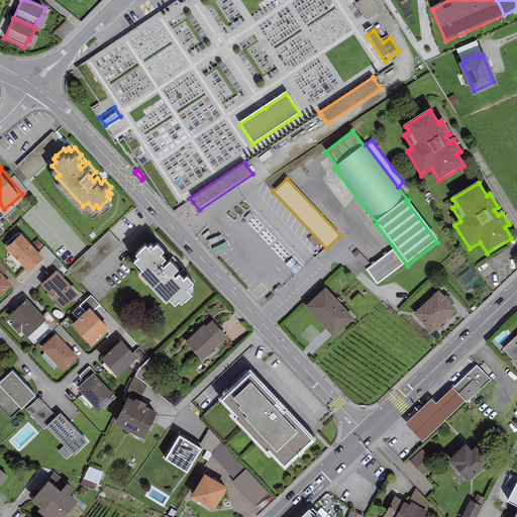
[(20,229),(5,244),(27,269),(43,253),(20,229)]
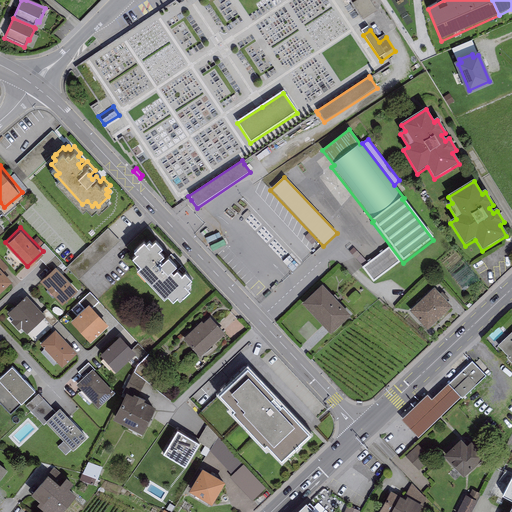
[(107,256),(121,244),(110,231),(96,243),(107,256)]
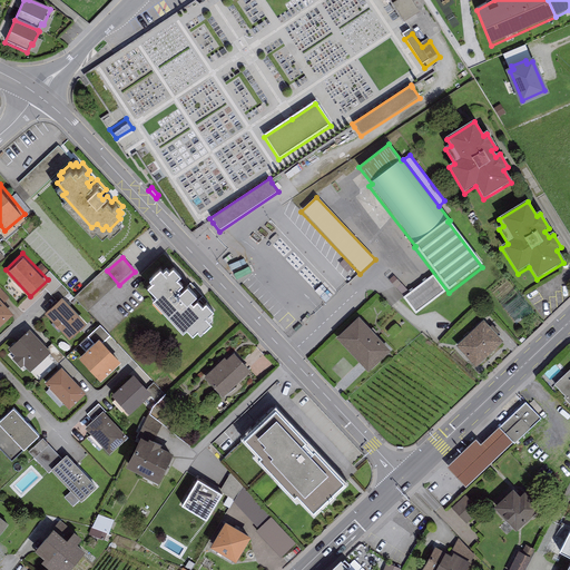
[(163,263),(160,261),(151,268),(153,268),(149,272),(151,275),(147,278),(156,288),(153,292),(183,324),(187,321),(193,326),(197,323),(199,326),(212,315),(208,313),(212,310),(209,307),(214,303),(206,295),(202,298),(197,293),(194,296),(189,292),(196,286),(187,276),(180,283),(177,279),(182,275),(177,271),(180,267),(173,259),(168,263),(166,259),(163,263)]
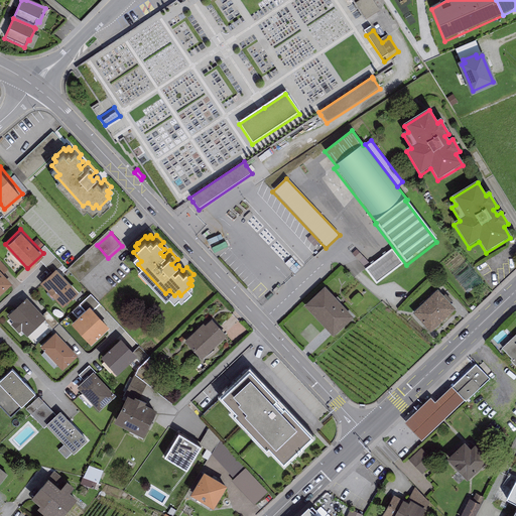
[(376,285),(403,264),(392,249),(365,270),(376,285)]
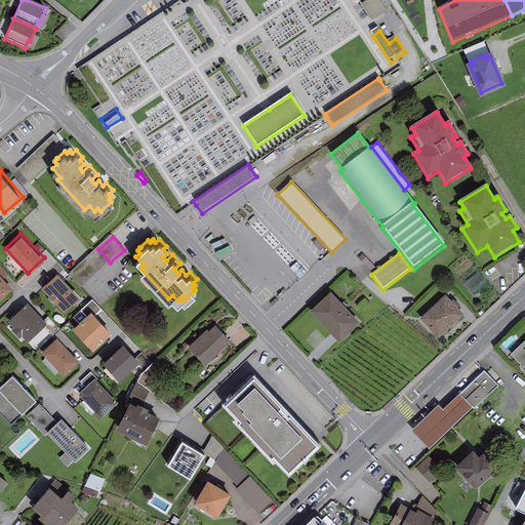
[(46,281),(40,286),(64,310),(70,305),(69,304),(79,294),(56,270),(45,280),(46,281)]
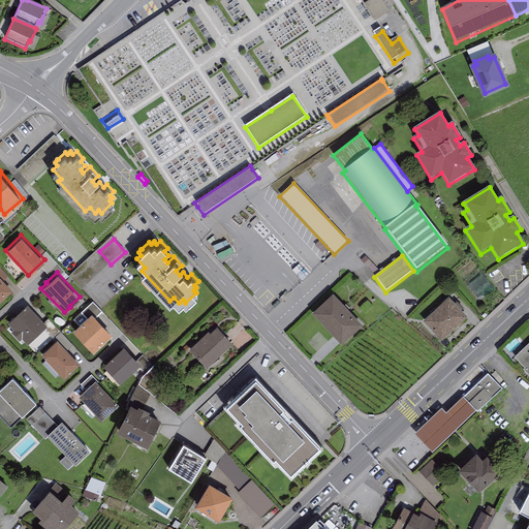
[(0,300),(12,289),(0,276),(0,300)]
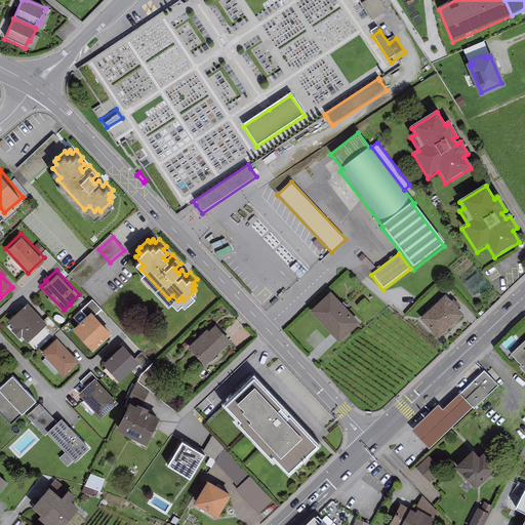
[(330,289),(310,309),(338,339),(359,320),(330,289)]
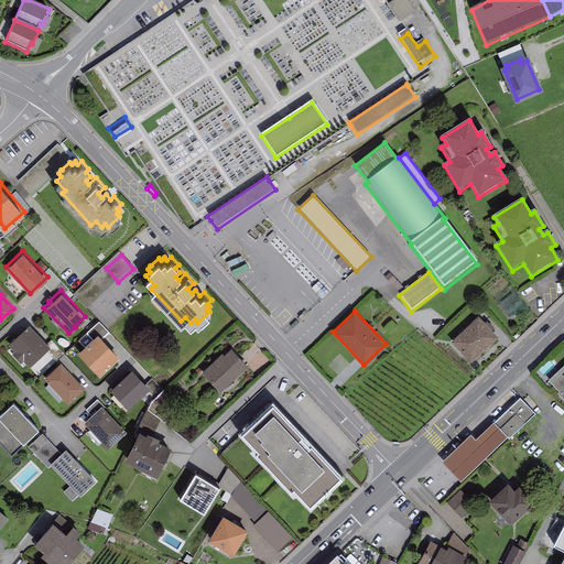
[(452,339),(470,360),(498,335),(478,314),(452,339)]
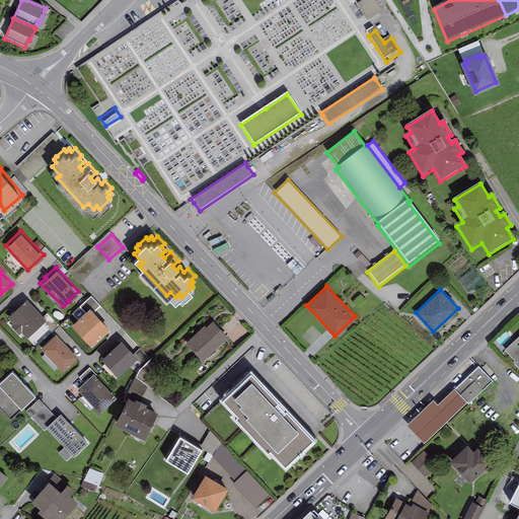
[(46,317),(26,297),(7,315),(13,320),(10,323),(18,332),(21,329),(26,336),(46,317)]
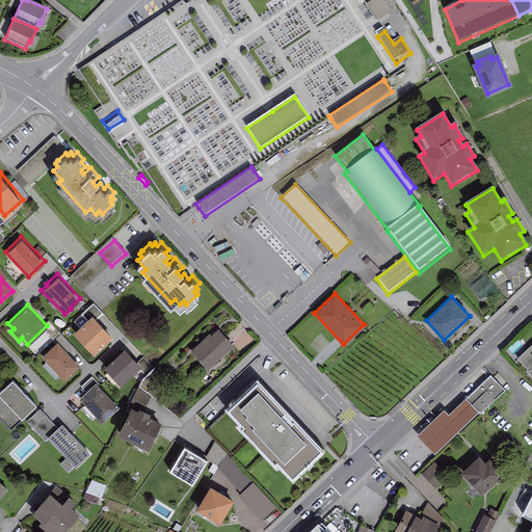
[(92,313),(74,330),(94,352),(112,335),(92,313)]
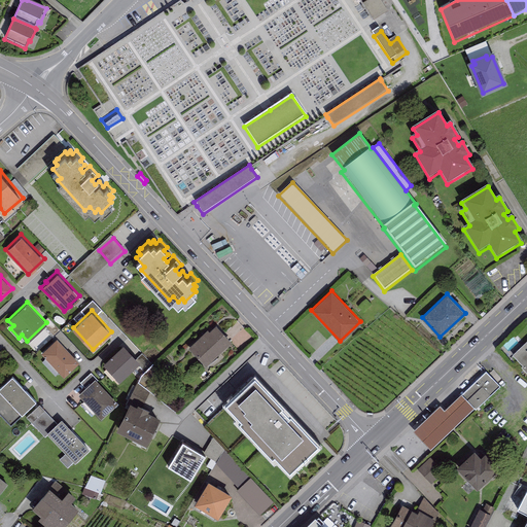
[(232,341),(216,323),(209,330),(207,328),(188,346),(206,364),(232,341)]
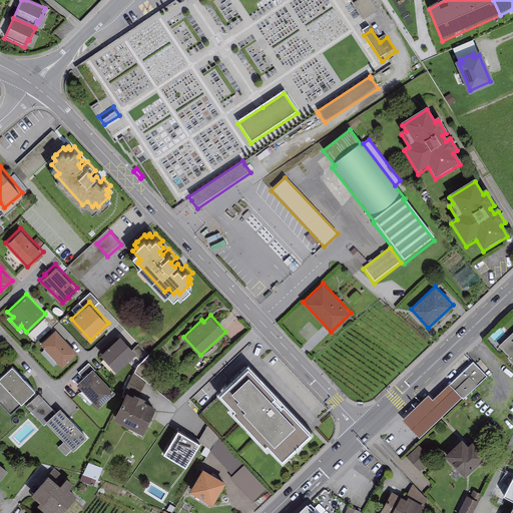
[(55,329),(39,343),(61,366),(77,351),(55,329)]
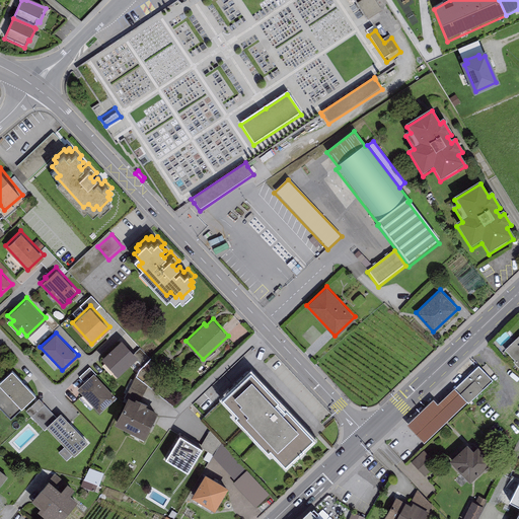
[(518,334),(505,348),(515,359),(513,360),(518,366),(518,334)]
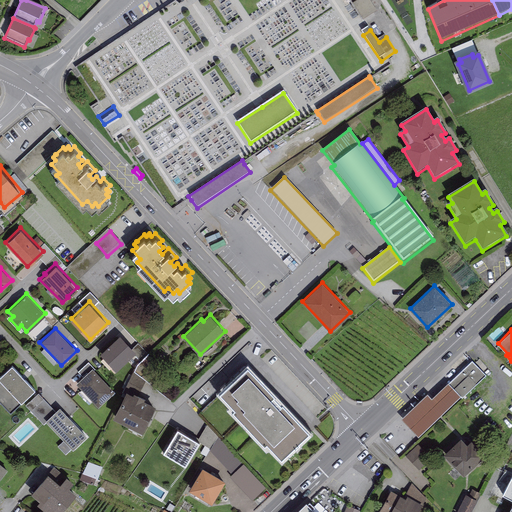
[(120,332),(100,351),(116,368),(133,352),(141,360),(148,353),(137,342),(133,346),(120,332)]
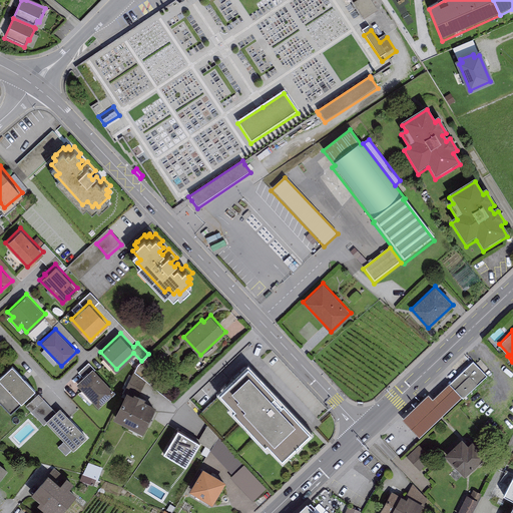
[(487,377),(472,362),(433,401),(428,396),(402,421),(419,439),(461,399),(463,400),(487,377)]
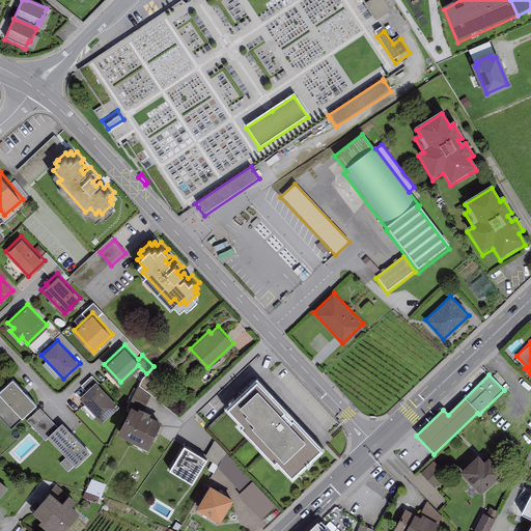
[(0,413),(10,425),(36,401),(12,375),(0,386),(0,413)]
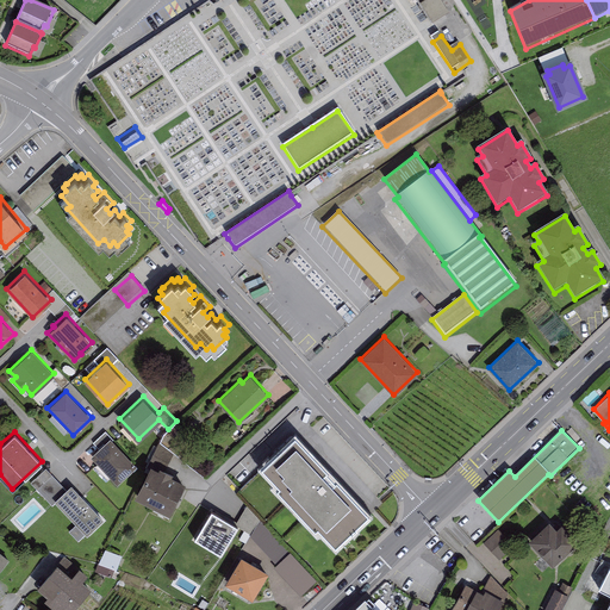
[(366,510),(294,431),(261,461),(279,481),(275,484),(313,526),(318,522),(334,540),(366,510)]
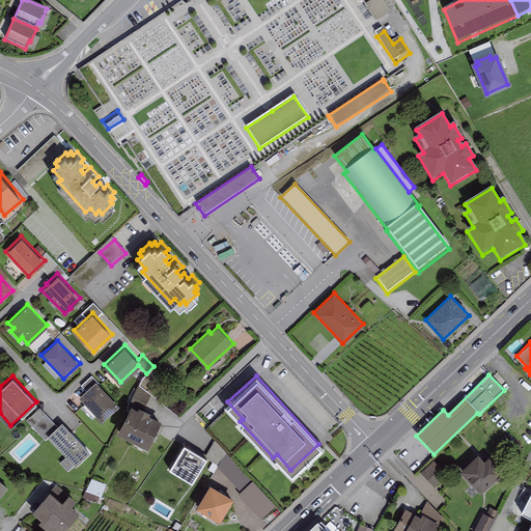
[(95,380),(79,396),(102,420),(118,404),(95,380)]
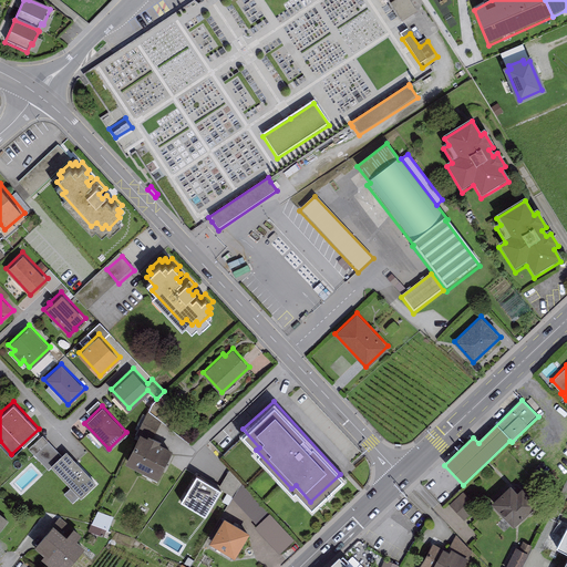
[(147,433),(140,430),(125,460),(157,476),(172,446),(158,440),(161,437),(147,432),(147,433)]
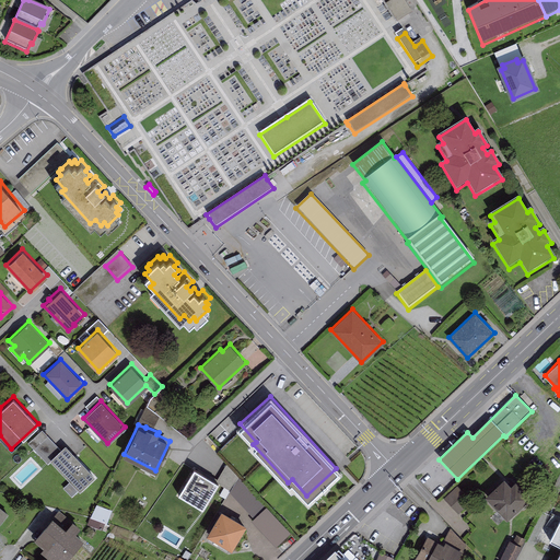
[(60,448),(42,429),(27,442),(47,463),(51,459),(49,458),(60,448)]
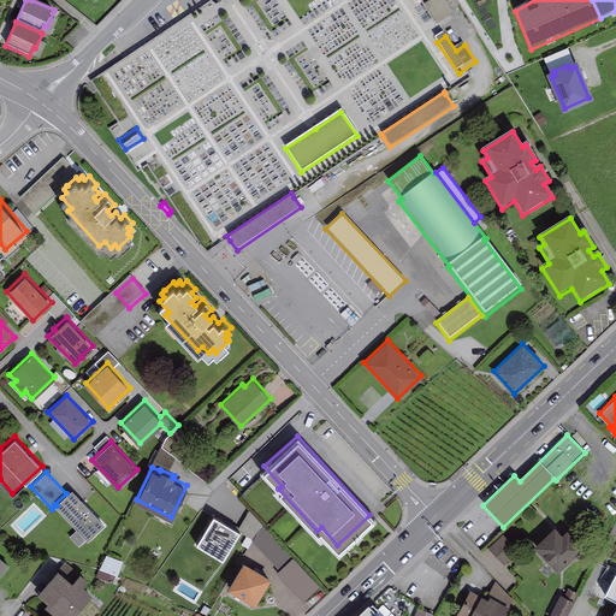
[(66,493),(54,504),(57,505),(78,528),(70,537),(78,545),(87,538),(88,539),(105,522),(71,489),(66,493)]
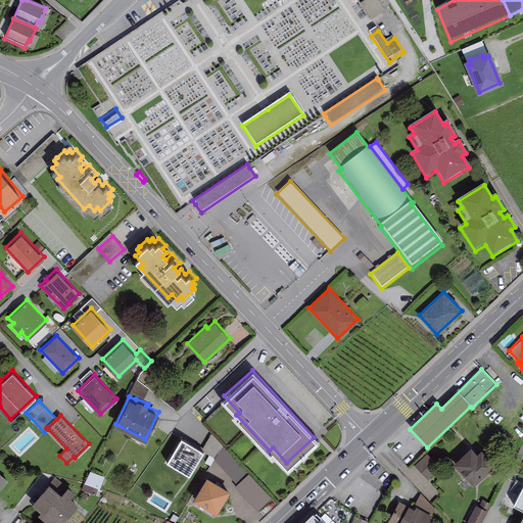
[(181,435),(167,460),(189,473),(203,448),(181,435)]
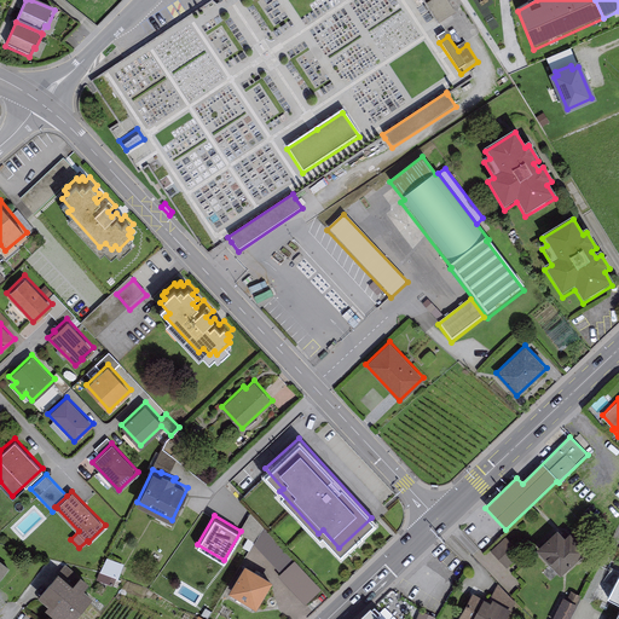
[(557,526),(536,545),(560,572),(586,548),(570,530),(565,534),(557,526)]
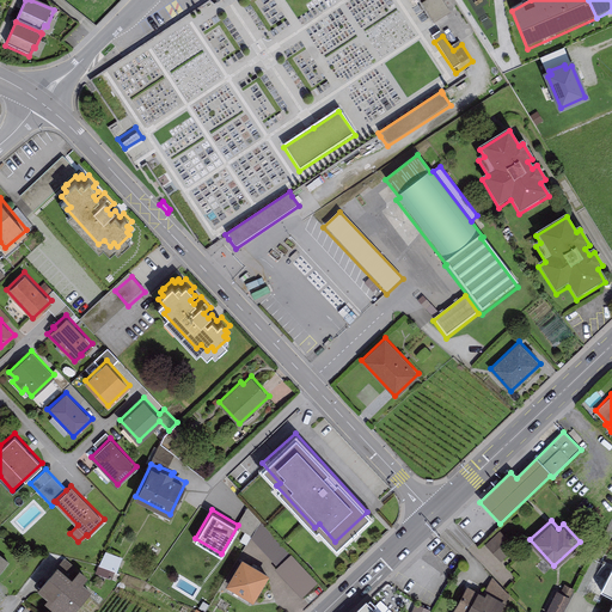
[(500,530),(484,544),(500,561),(515,546),(500,530)]
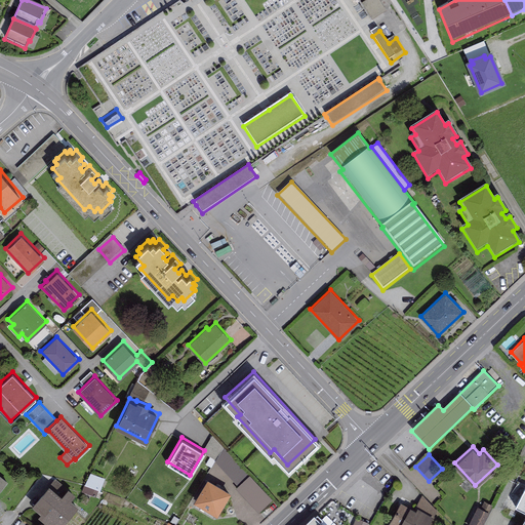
[(105,478),(90,473),(84,484),(98,489),(99,490),(105,478)]
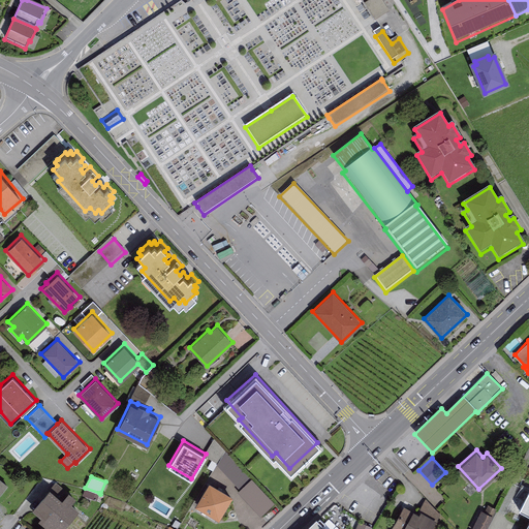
[(209,480),(195,503),(219,517),(232,494),(209,480)]
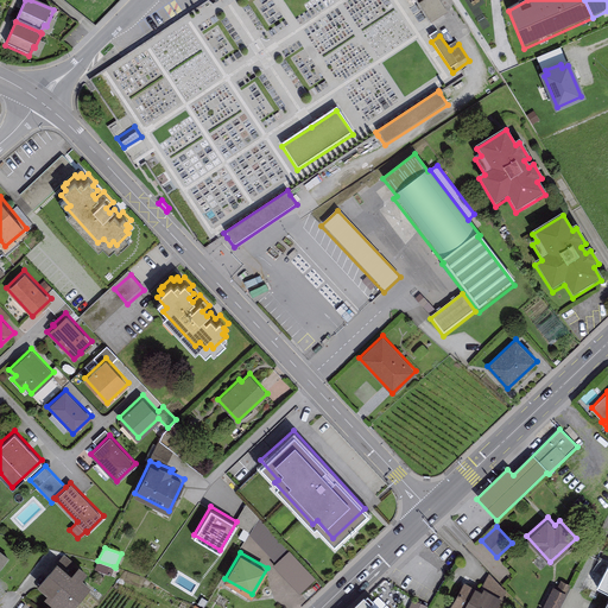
[(303,600),(320,583),(291,556),(274,571),(303,600)]
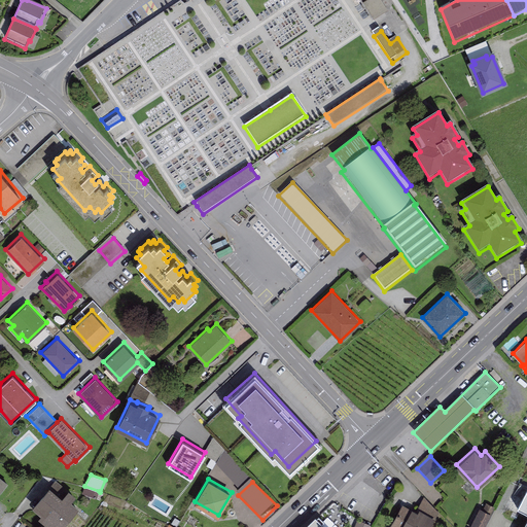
[(62,495),(48,485),(32,504),(41,513),(38,517),(49,526),(61,526),(78,506),(70,500),(75,494),(68,488),(62,495)]
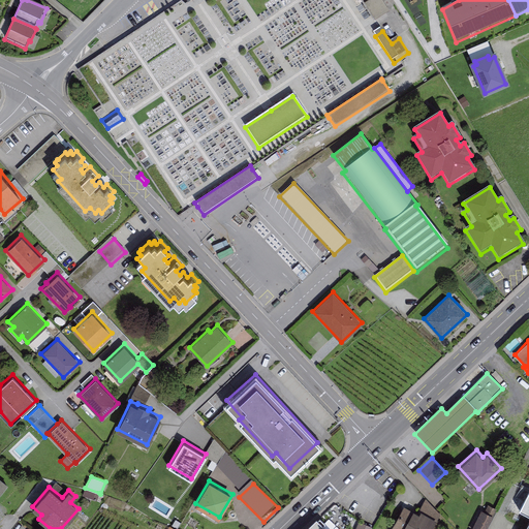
[(99,493),(85,488),(82,495),(96,500),(99,493)]
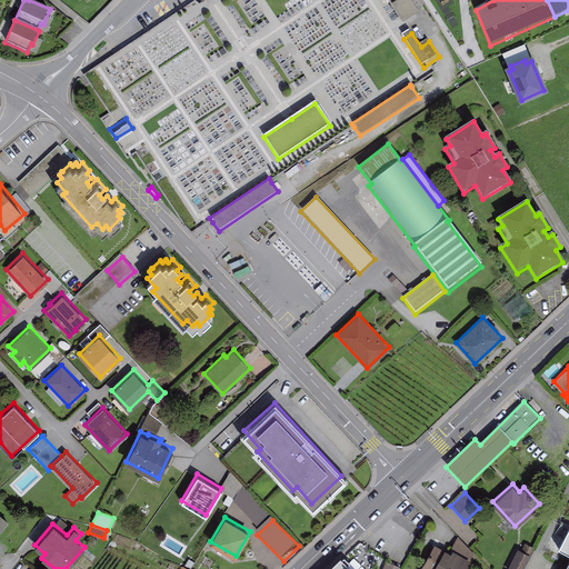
[(568,568),(568,526),(558,546),(568,550),(568,557),(562,568),(568,568)]
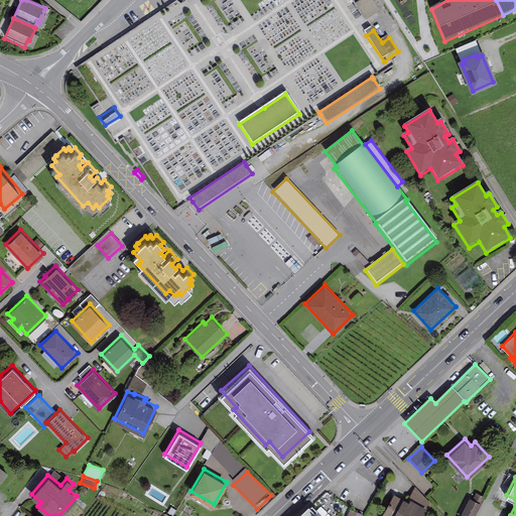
[(408,497),(410,498),(425,506),(428,500),(414,487),(408,497)]
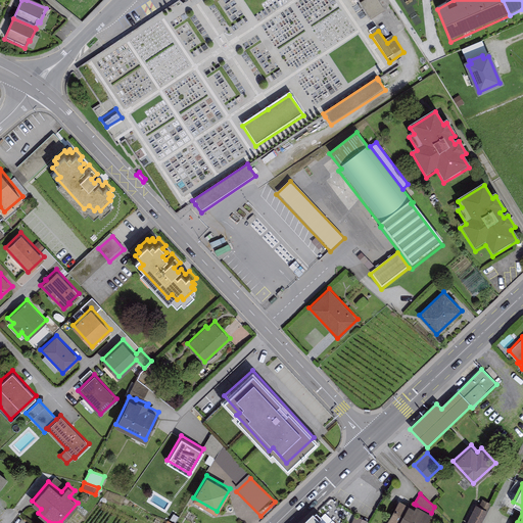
[(475,504),(465,522),(480,522),(491,503),(481,497),(477,505),(475,504)]
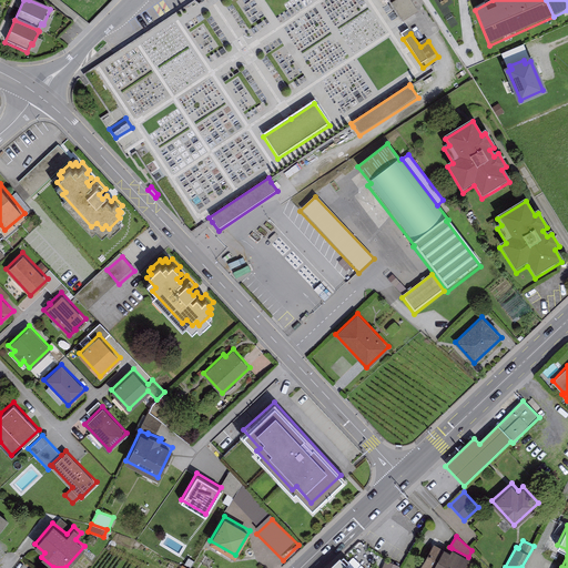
[(443,548),(433,543),(419,567),(460,567),(468,557),(452,548),(449,550),(443,547),(443,548)]
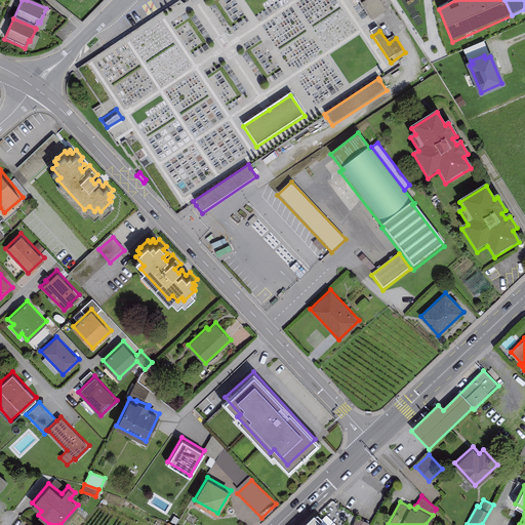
[(321,519),(313,512),(298,524),(327,524),(321,518),(321,519)]
